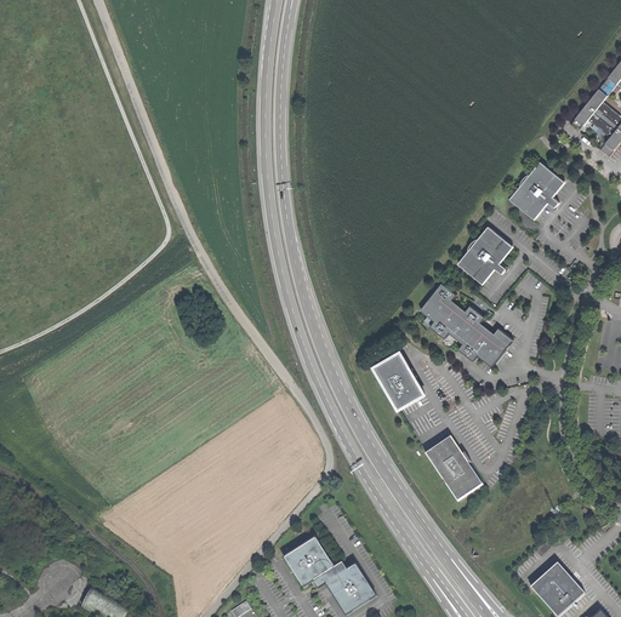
[(590,116),(611,133),(602,146),(607,150),(610,153),(620,138),(620,58),(571,121),(580,129),(590,116)]
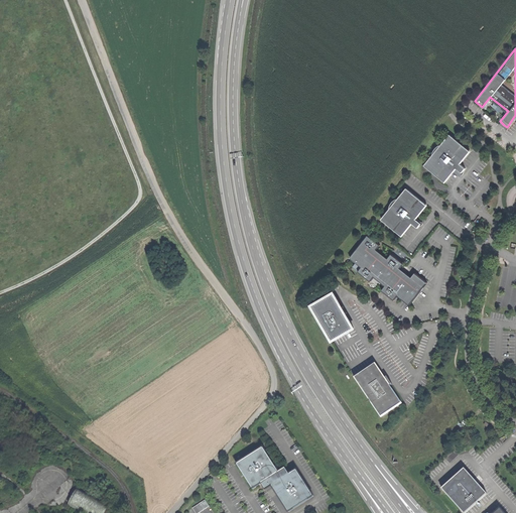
[(435,171),(442,178),(454,166),(455,164),(456,165),(458,167),(462,170),(463,168),(465,165),(460,161),(459,160),(461,157),(469,147),(449,132),(424,162),(435,171)]
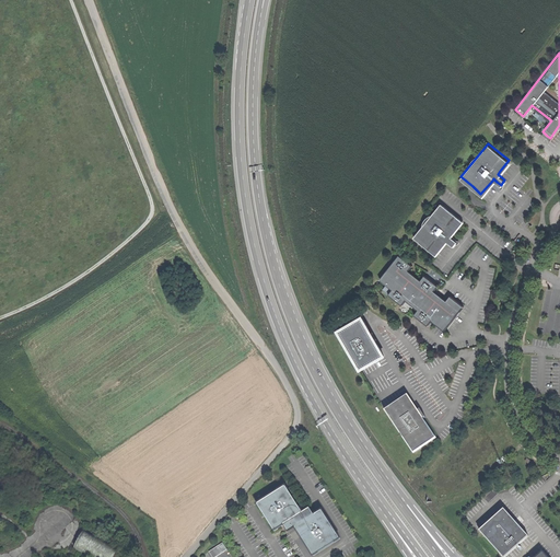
[(510,161),(509,160),(500,171),(498,174),(499,175),(510,161)]
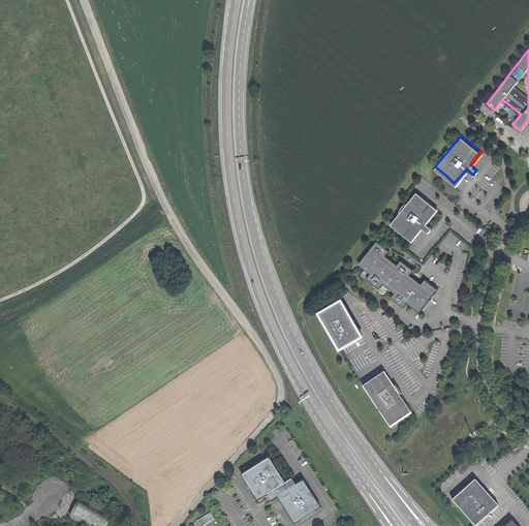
[(456,184),(467,169),(466,168),(465,171),(454,183),(456,184)]
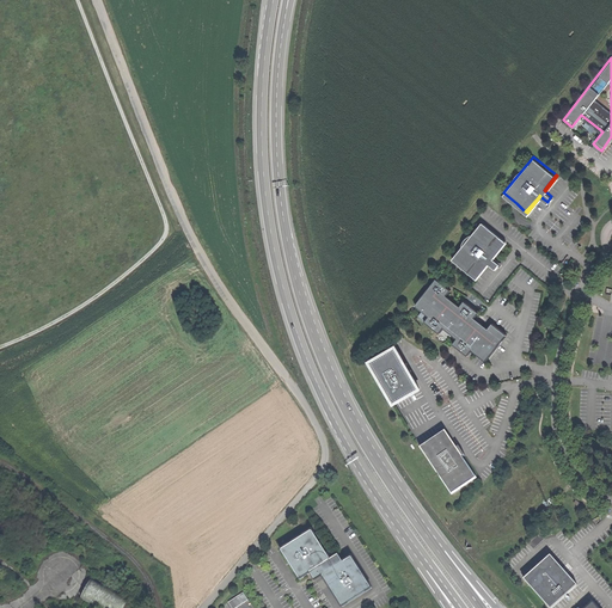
[(489,262),(495,266),(496,264),(499,260),(493,256),(490,255),(505,238),(482,220),(452,257),(475,275),(487,260),(489,262)]
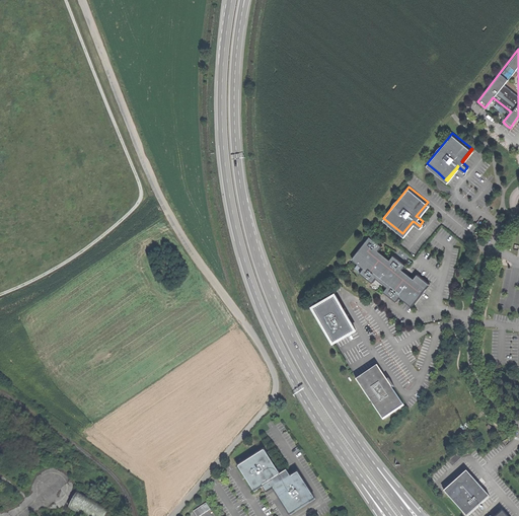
[(429,203),(428,202),(416,216),(418,217),(429,203)]
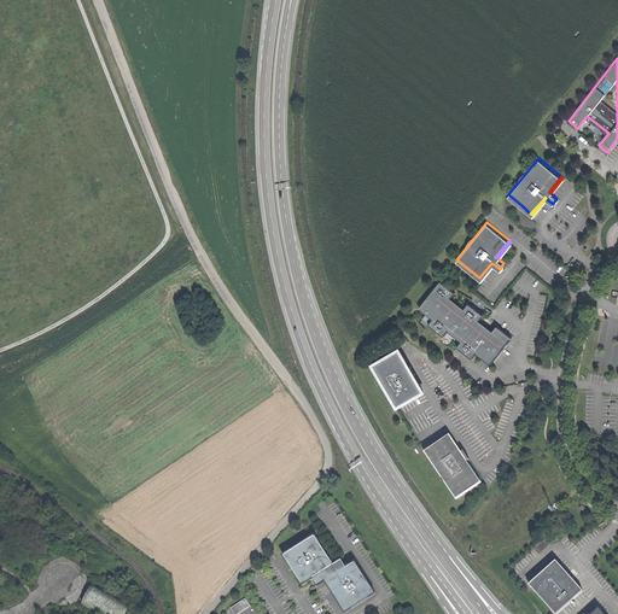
[(482,279),(494,264),(491,263),(479,278),(482,279)]
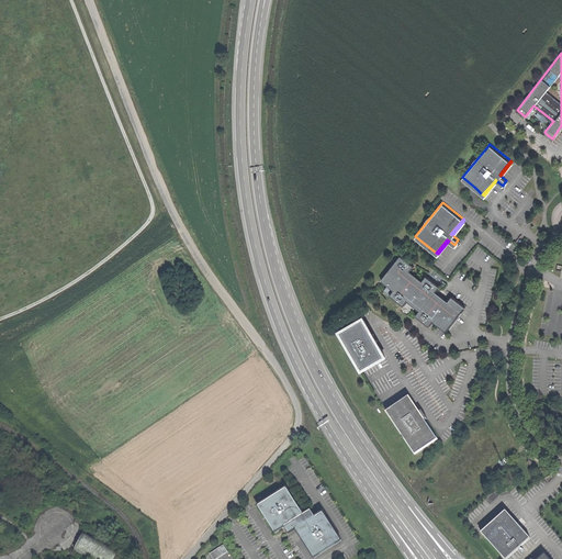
[(454,317),(464,305),(451,295),(447,300),(435,290),(439,286),(426,275),(422,279),(409,269),(414,265),(401,254),(381,278),(393,289),(390,293),(403,304),(407,300),(418,310),(415,314),(428,325),(433,320),(445,331),(454,317)]
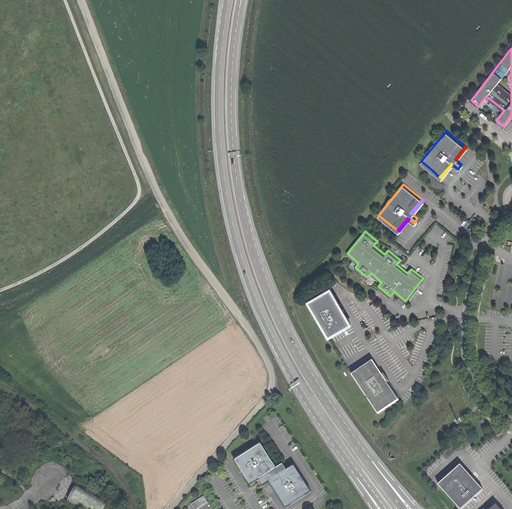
[(328,336),(349,324),(339,306),(329,290),(308,302),(328,336)]
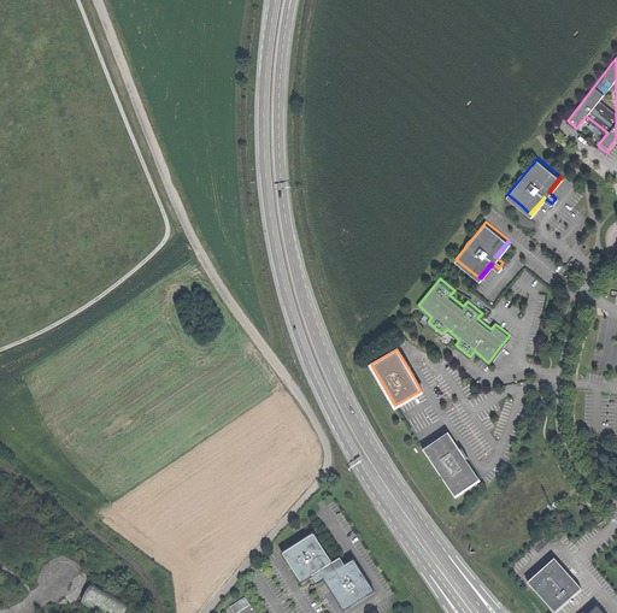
[(454,495),(479,479),(464,458),(447,431),(423,448),(454,495)]
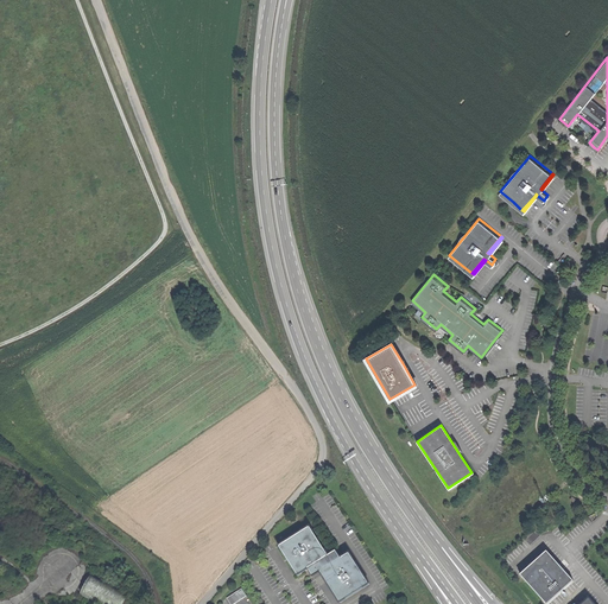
[(353,591),(367,582),(348,551),(341,555),(335,547),(327,553),(309,525),(278,545),(296,573),(306,566),(314,561),(320,570),(339,599),(353,591)]
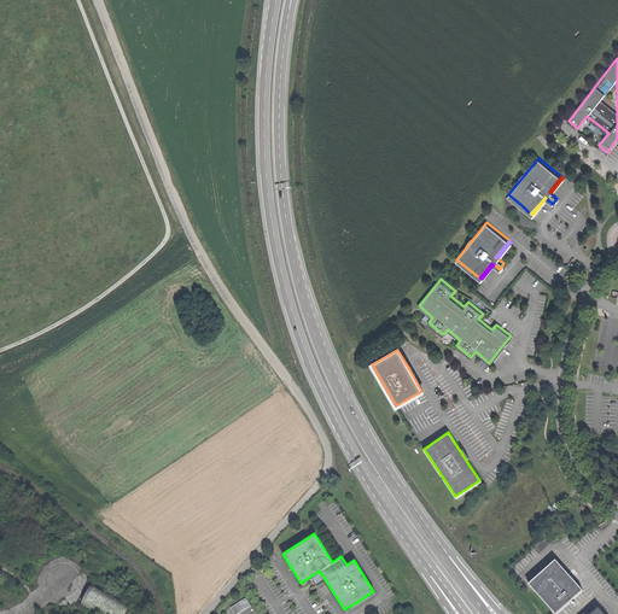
[(555,612),(582,588),(569,573),(555,559),(529,582),(555,612)]
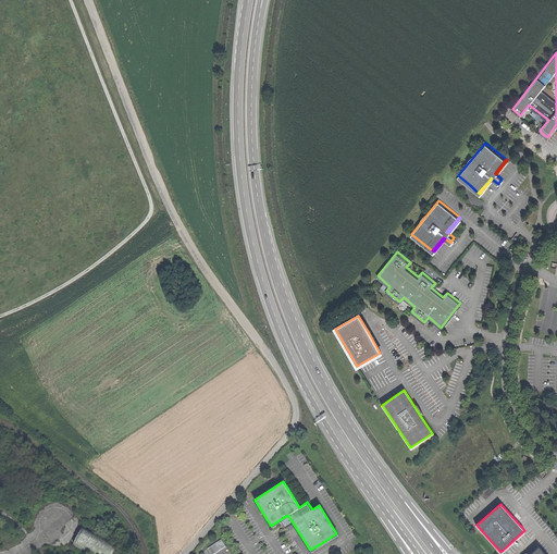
[(285,527),(293,522),(287,515),(281,519),(285,527)]
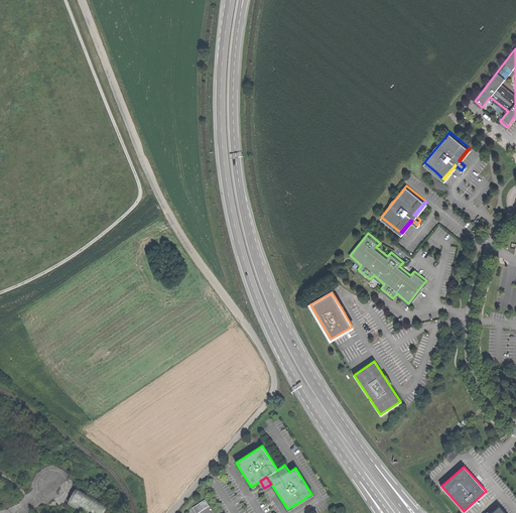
[(70,502),(89,512),(102,512),(109,502),(79,486),(70,502)]
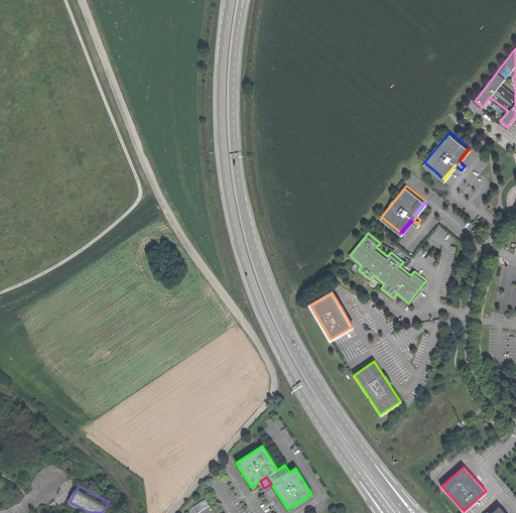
[(207,497),(194,505),(198,511),(211,503),(207,497)]
